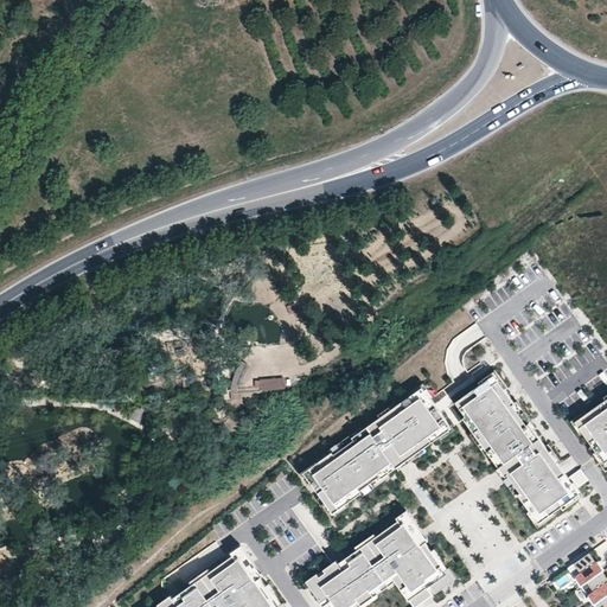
[(523,506),(538,529),(551,519),(549,516),(566,504),(568,508),(583,496),(579,487),(589,480),(582,471),(569,480),(558,465),(562,462),(549,447),(547,448),(534,430),(537,429),(517,401),(513,403),(505,390),(508,388),(494,370),(481,379),(484,383),(455,403),(466,416),(464,419),(473,432),(471,433),(486,455),(490,453),(506,477),(509,474),(521,492),(518,494),(525,504),(523,506)]
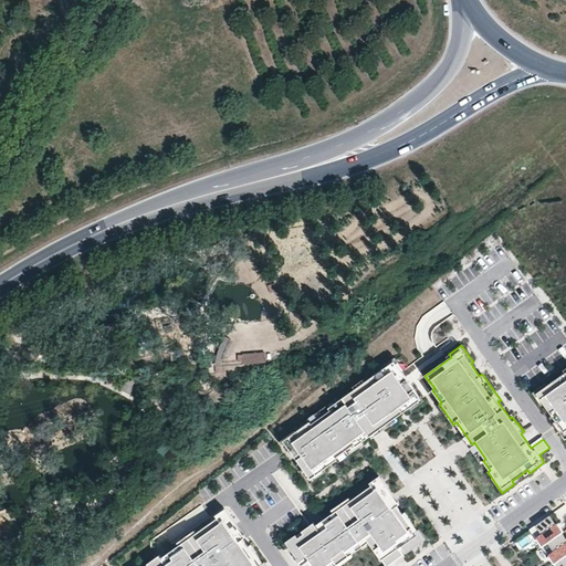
[(266,353),(242,354),(243,364),(265,363),(266,353)]
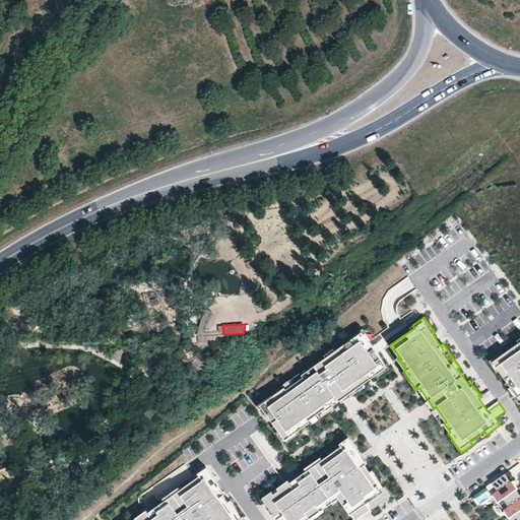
[(272,428),(284,444),(300,433),(298,431),(310,423),(312,426),(334,409),(332,407),(340,401),(341,403),(365,387),(363,384),(376,375),(375,373),(386,364),(370,341),(368,342),(361,332),(345,343),(342,340),(318,358),(320,361),(307,371),(305,369),(282,385),(284,387),(271,396),(273,398),(270,401),(268,398),(257,406),(262,412),(264,410),(275,426),(272,428)]
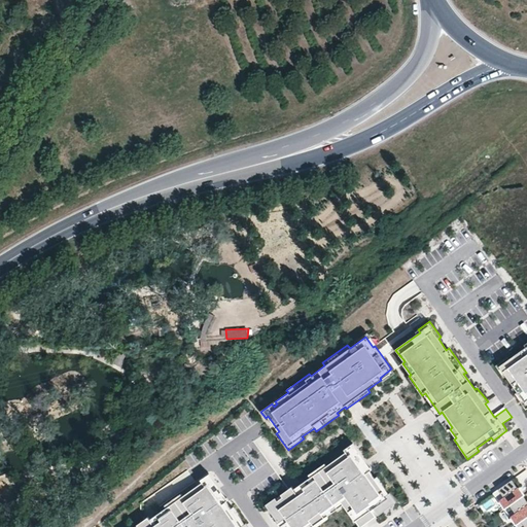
[(506,356),(497,363),(515,388),(512,390),(526,411),(526,409),(526,342),(524,344),(526,347),(508,359),(506,356)]
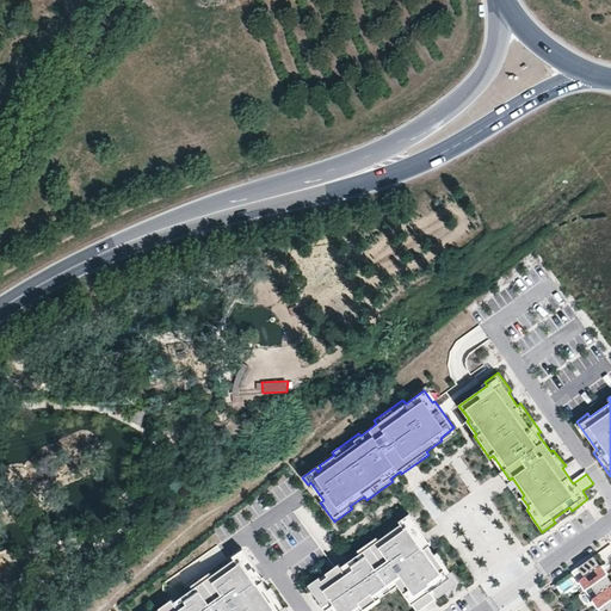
[(340,562),(308,585),(323,606),(325,605),(327,609),(326,610),(365,610),(381,600),(380,598),(399,585),(417,610),(419,610),(436,599),(430,592),(433,590),(439,597),(460,582),(437,553),(436,554),(430,547),(425,550),(417,539),(421,536),(409,518),(380,539),(376,535),(358,549),(360,553),(343,566),(340,562)]
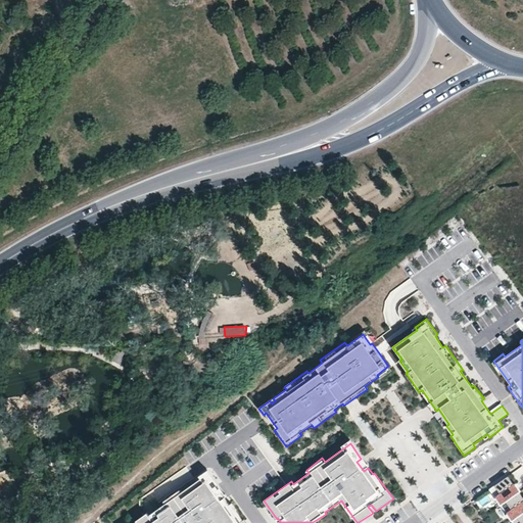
[(148,512),(132,522),(246,522),(231,504),(229,505),(225,497),(221,501),(214,492),(218,489),(207,474),(182,492),(180,489),(163,501),(165,504),(150,514),(148,512)]
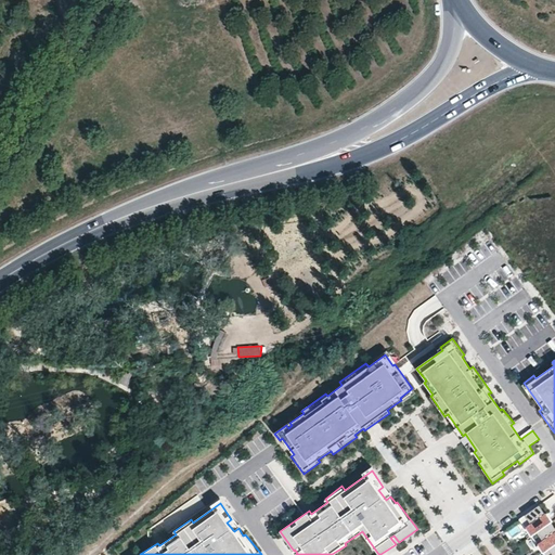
[(531,537),(551,523),(546,516),(539,505),(519,519),(531,537)]
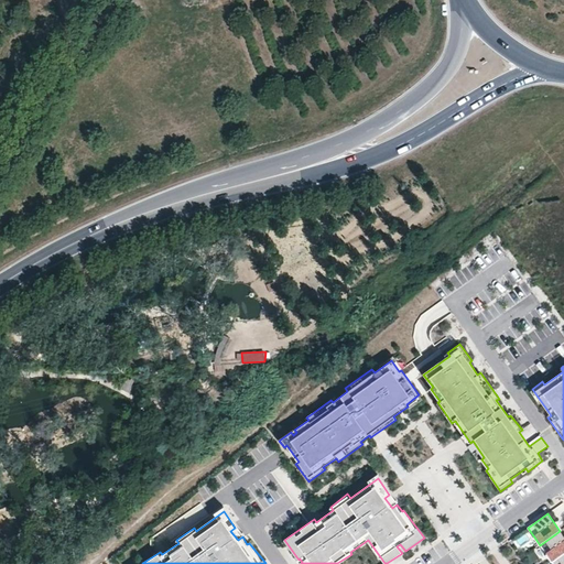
[(552,562),(563,553),(563,535),(560,531),(540,545),(552,562)]
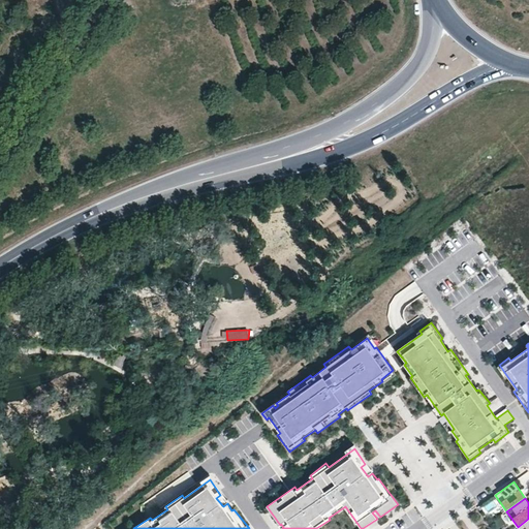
[(528,528),(528,519),(518,527),(519,528),(528,528)]
